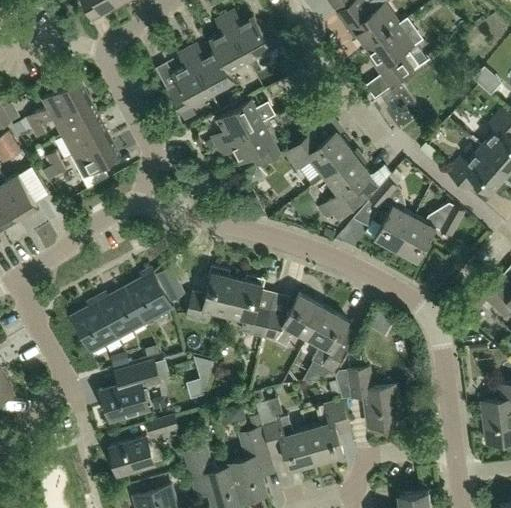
[(121,3),(119,0),(79,0),(92,23),(104,16),(102,14),(121,3)]
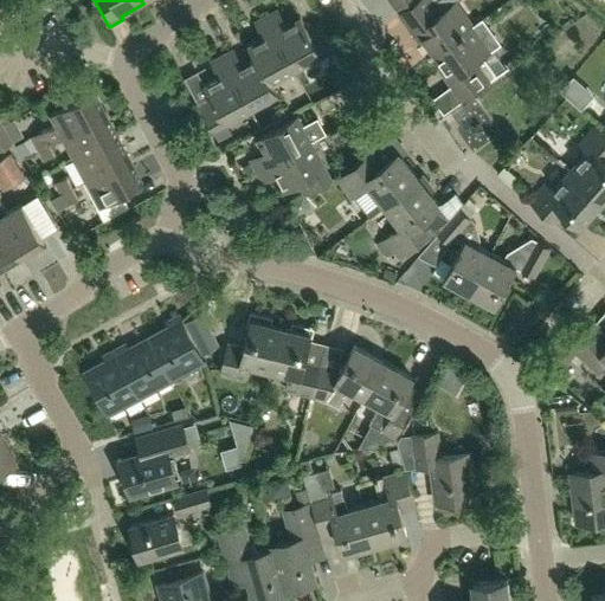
[(387,0),(396,12),(412,0),(387,0)]
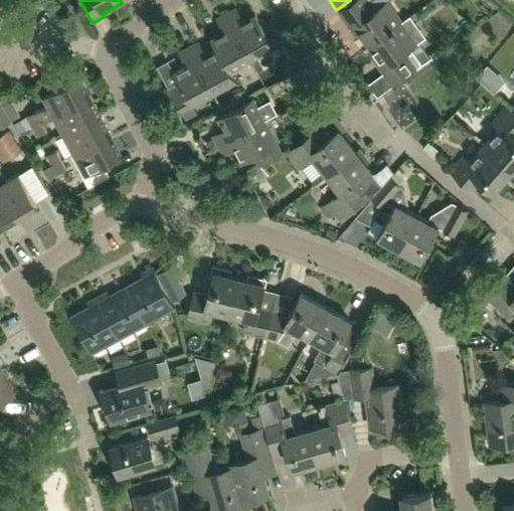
[(369,48),(401,25),(386,4),(385,5),(381,0),(357,0),(339,13),(352,31),(355,28),(369,48)]
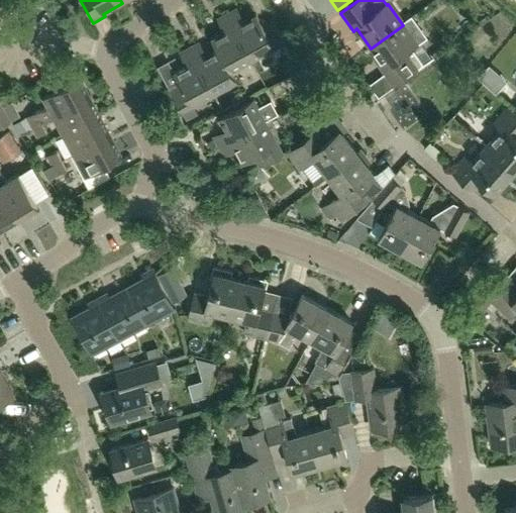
[(227,18),(251,64),(285,46),(273,24),(263,29),(256,18),(243,25),(237,13),(227,18)]
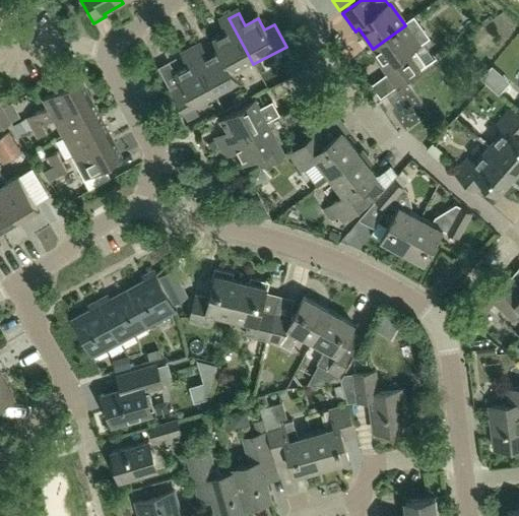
[(233,75),(253,64),(229,18),(218,23),(225,36),(213,42),(238,86),(239,86),(233,75)]
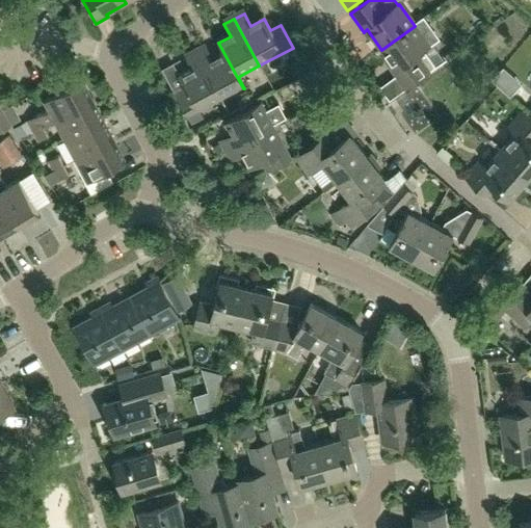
[(423,20),(415,26),(381,50),(396,71),(393,73),(406,91),(429,75),(417,57),(439,42),(423,20)]
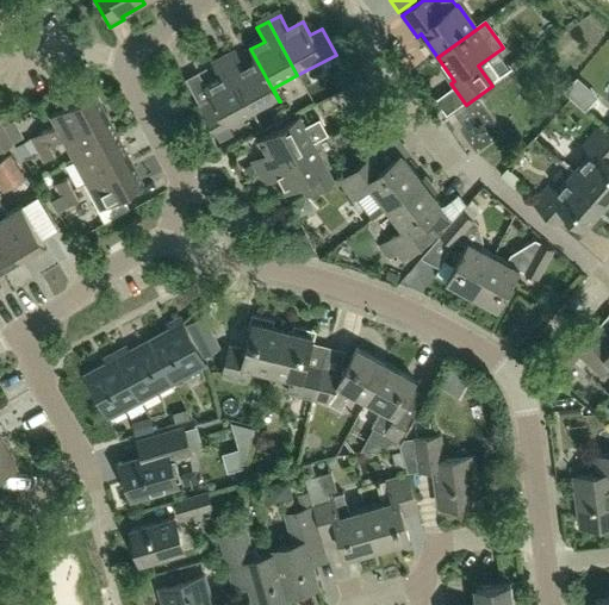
[(253,116),(279,101),(250,49),(249,50),(256,63),(243,69),(236,55),(224,62),(253,116)]
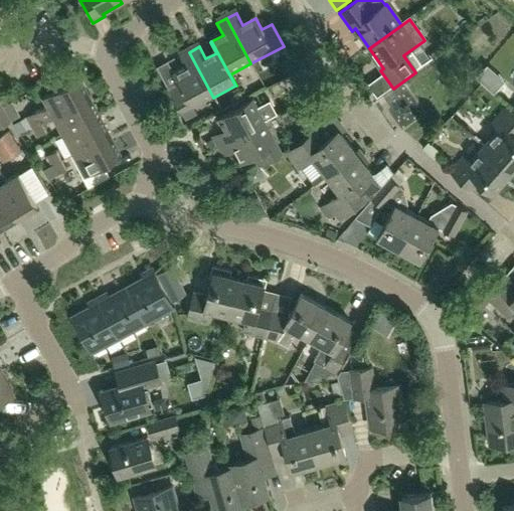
[(181,115),(213,98),(189,52),(180,56),(186,68),(174,75),(180,87),(169,93),(181,115)]
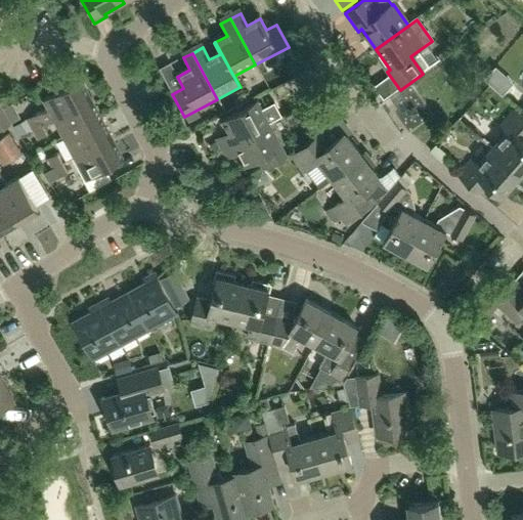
[(54,120),(90,101),(79,80),(43,99),(49,110),(27,122),(13,129),(18,138),(32,131),(32,132),(42,127),(54,120)]
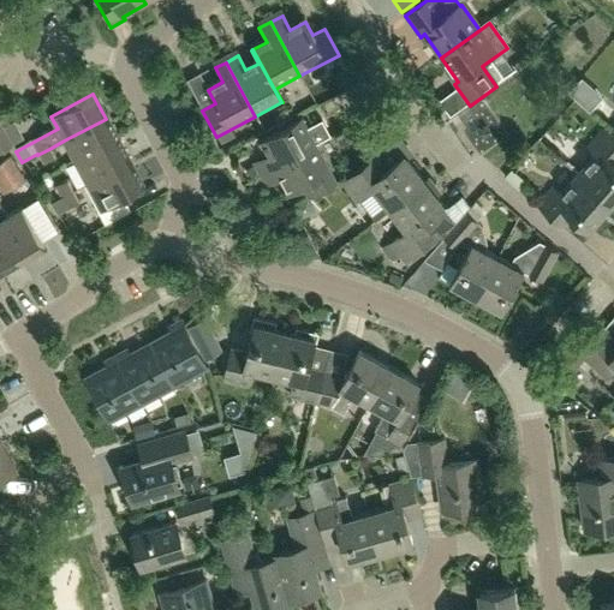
[(76,165),(119,142),(106,119),(64,141),(76,165)]
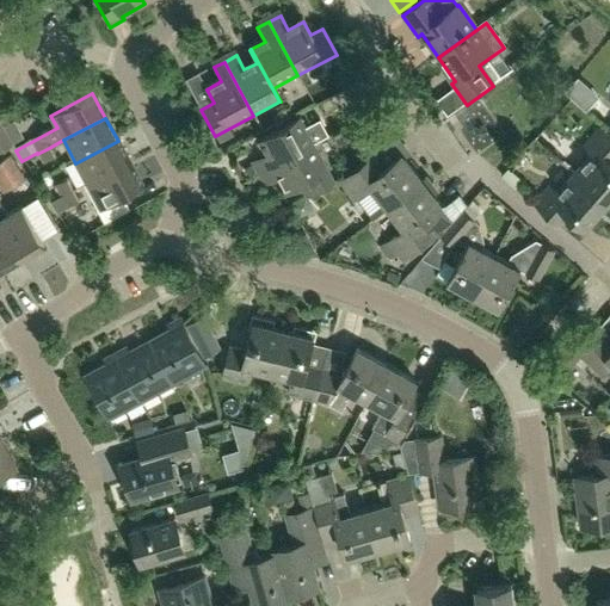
[(469,127),(478,152),(501,143),(493,118),(469,127)]
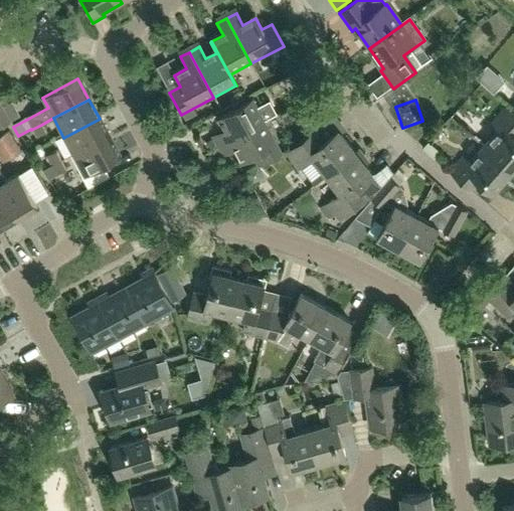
[(218,150),(265,126),(252,103),(219,121),(225,133),(212,140),(218,150)]
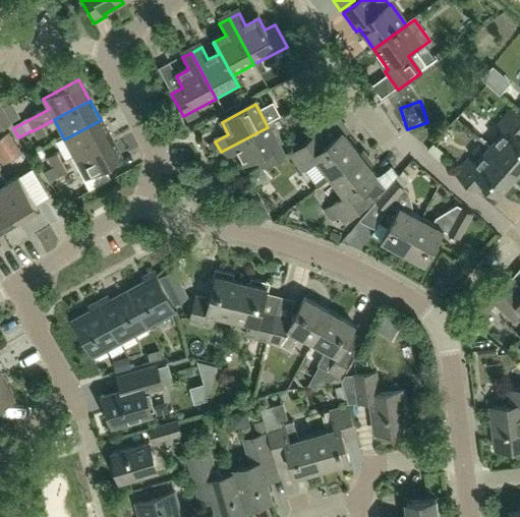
[(0,131),(11,125),(0,107),(0,131)]
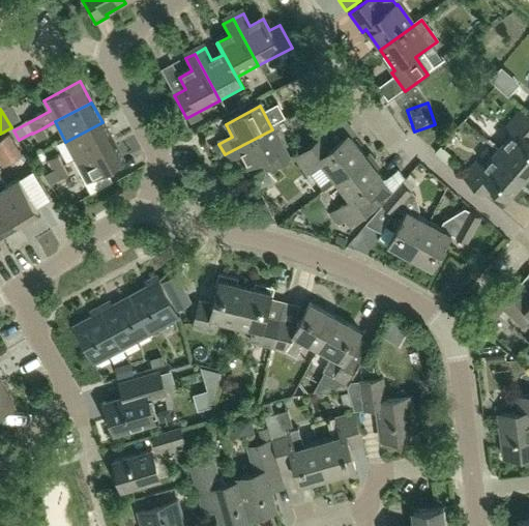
[(498,154),(526,179),(528,175),(528,117),(524,113),(507,132),(513,137),(498,154)]
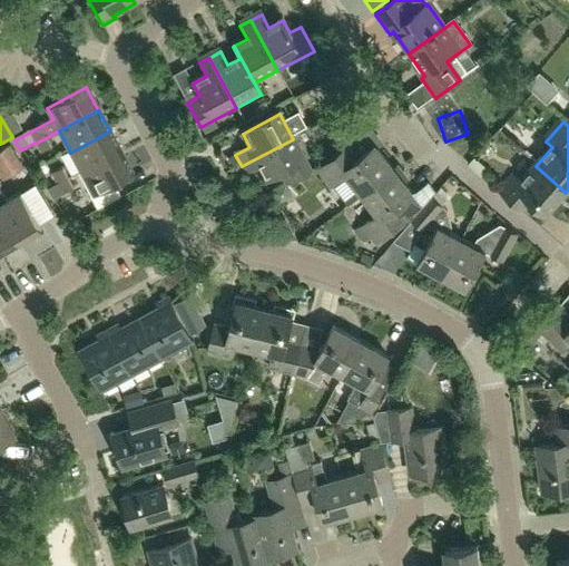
[(81,173),(121,153),(110,132),(70,153),(81,173)]
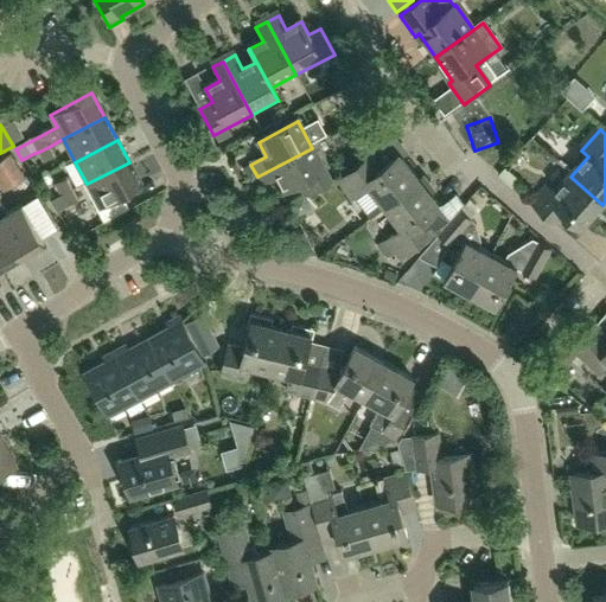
[(49,147),(37,153),(44,165),(55,159),(49,147)]
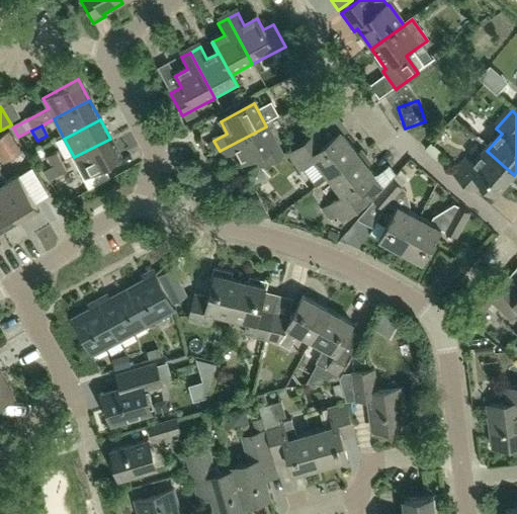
[(266,126),(220,151),(225,160),(238,153),(245,166),(255,160),(260,170),(282,158),(266,126)]
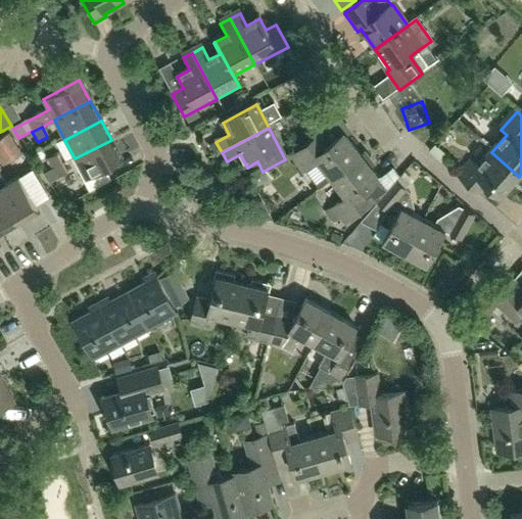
[(0,164),(2,168),(21,156),(9,134),(0,139),(0,164)]
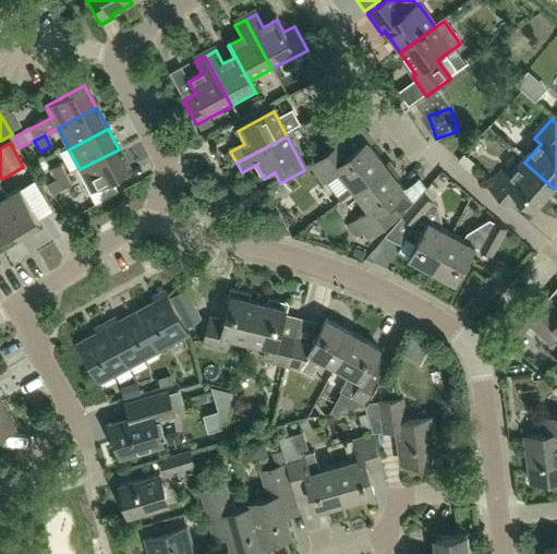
[(353,193),(385,168),(365,145),(351,156),(342,145),(311,169),(323,185),(324,184),(338,204),(352,192),(353,193)]
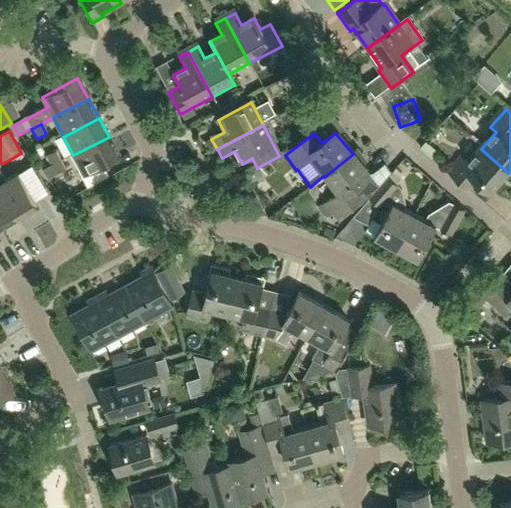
[(109,137),(73,155),(84,175),(119,157),(109,137)]
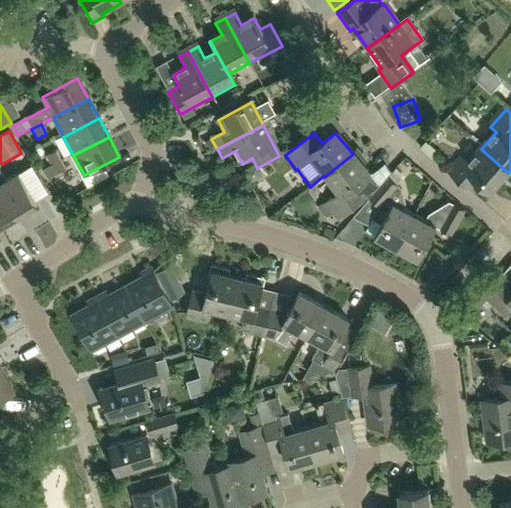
[(490,194),(508,173),(481,149),(466,166),(459,160),(447,175),(465,192),(475,180),(490,194)]
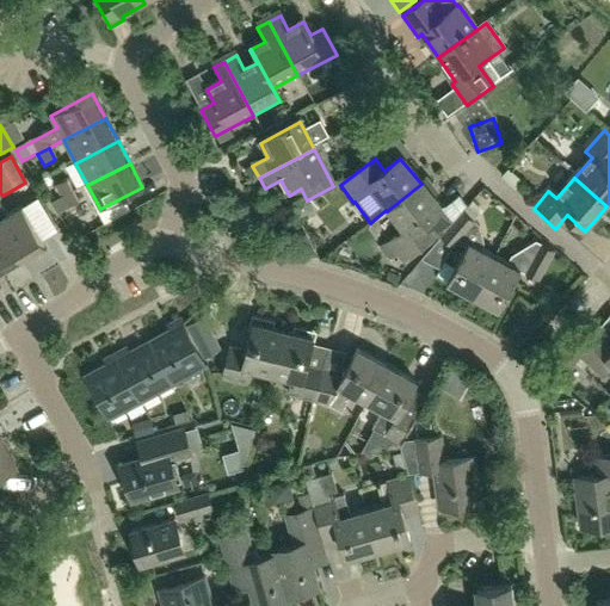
[(437,236),(449,227),(450,226),(442,211),(433,201),(439,196),(426,180),(421,184),(387,211),(405,233),(379,253),(388,265),(398,258),(402,264),(437,236)]
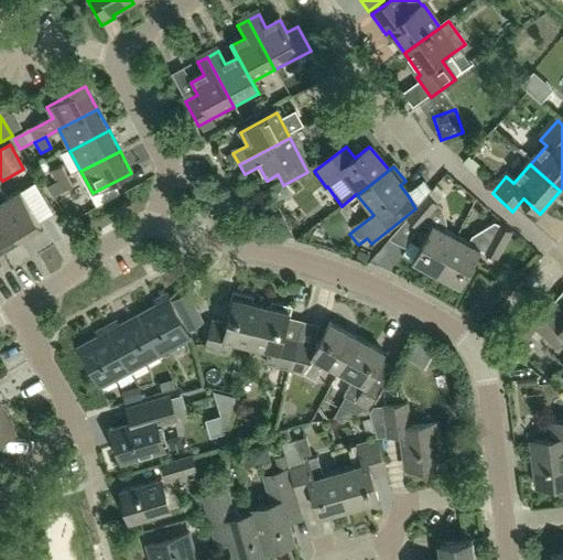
[(50,174),(55,185),(67,179),(62,168),(50,174)]
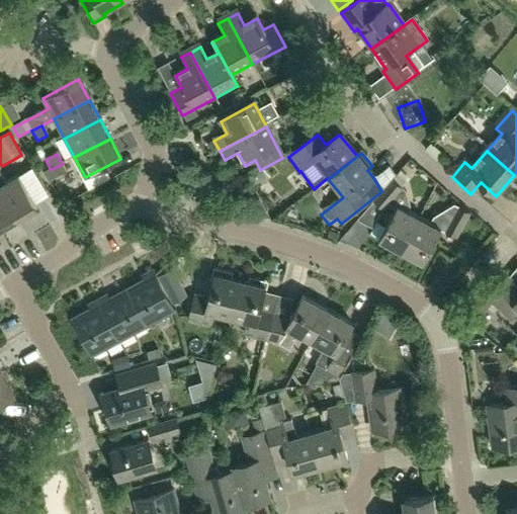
[(62,164),(51,170),(56,179),(67,174),(62,164)]
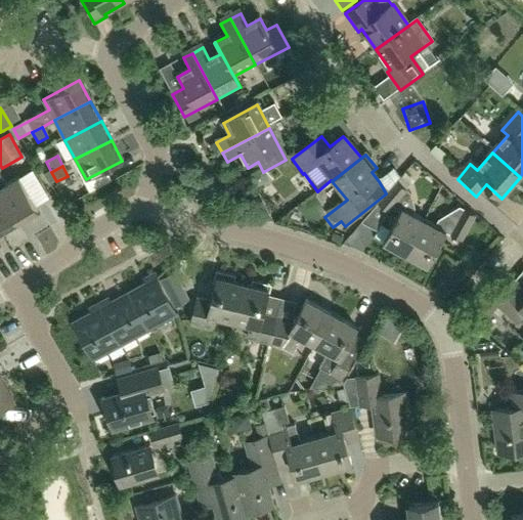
[(0,193),(19,225),(40,214),(18,179),(5,186),(0,188),(0,193)]
